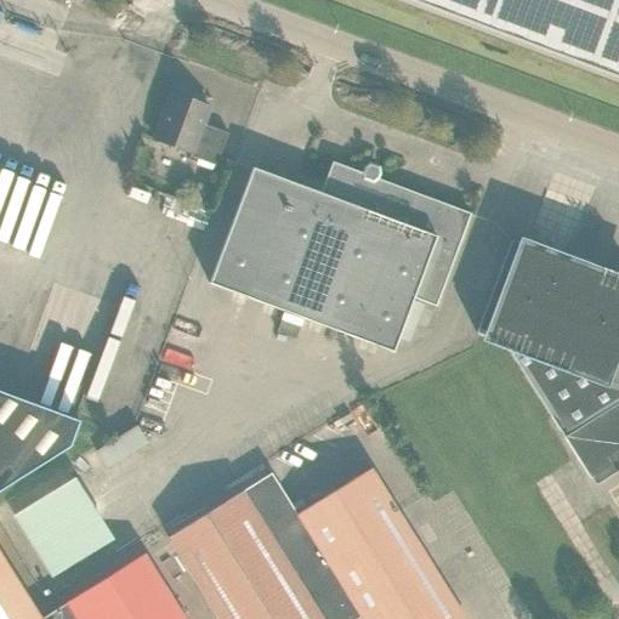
[(415,0),(618,74),(618,0),(415,0)]
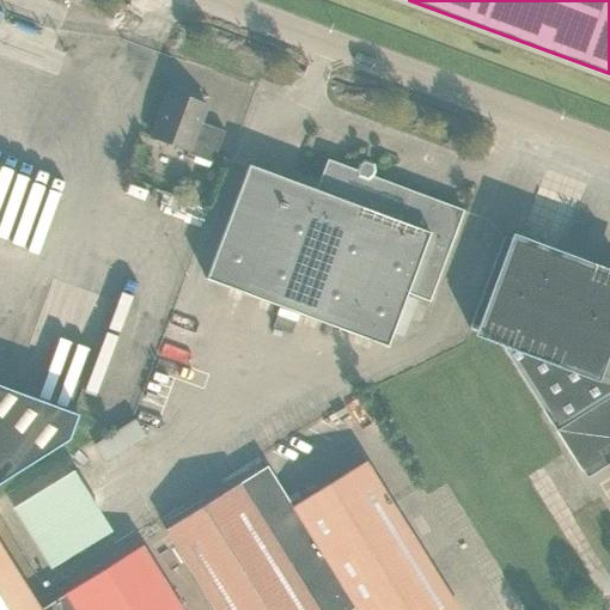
[(209,127),(200,123),(208,103),(171,90),(154,135),(190,148),(189,152),(214,162),(226,129),(211,123),(209,127)]
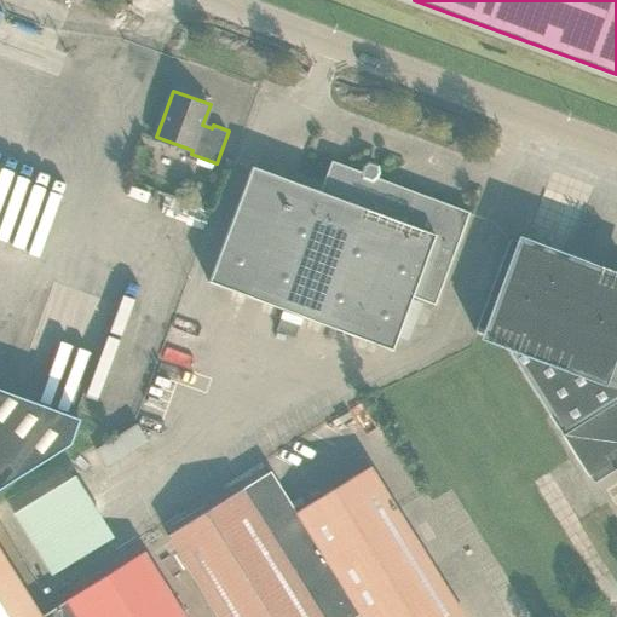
[(356,168),(333,160),(322,190),(253,165),(209,280),(393,349),(414,294),(437,303),(471,211),(379,177),(378,169),(367,166),(362,169),(356,167),(356,168)]
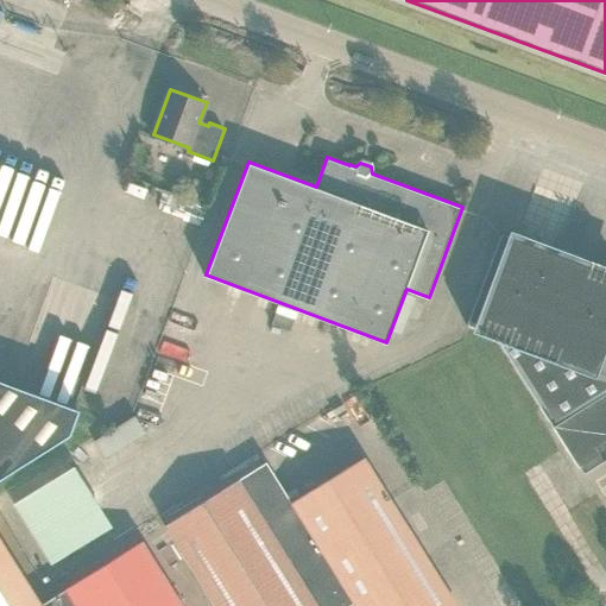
[(580,263),(517,239),(502,233),(468,323),(496,334),(579,466),(605,448),(605,271),(580,262),(580,263)]
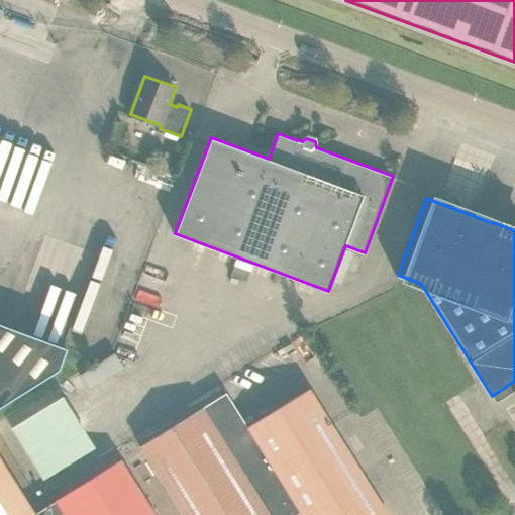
[(0,407),(60,370),(68,348),(0,323),(0,407)]
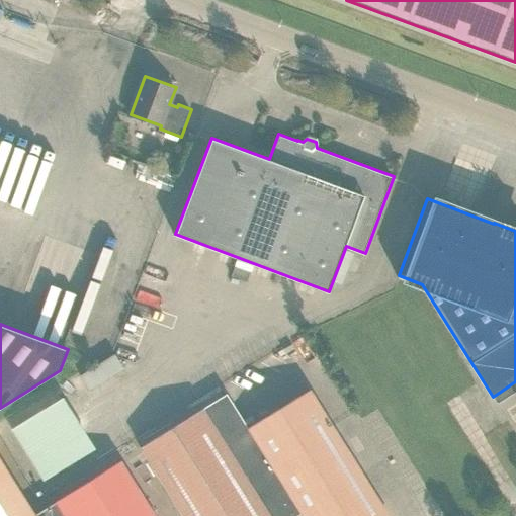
[(90,382),(125,369),(120,356),(85,369),(90,382)]
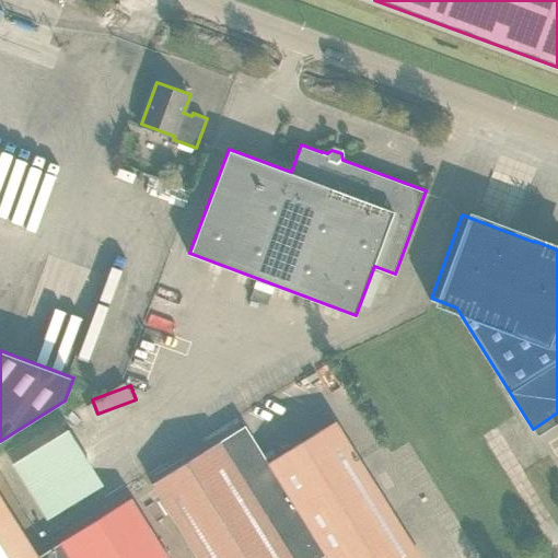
[(235,431),(314,557),(320,557),(326,555),(328,557),(421,557),(336,420),(269,462),(246,425),(235,431)]
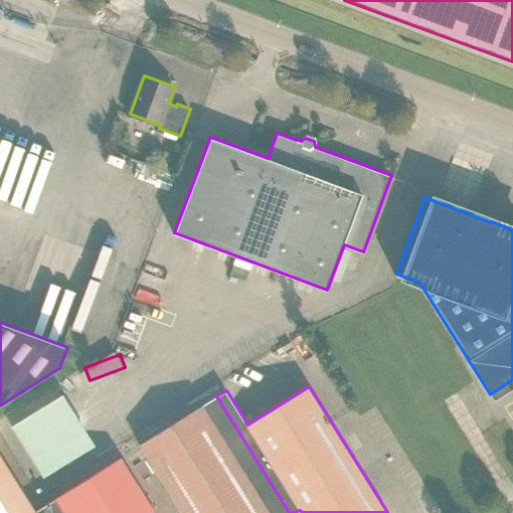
[(60,396),(12,425),(42,477),(92,448),(60,396)]
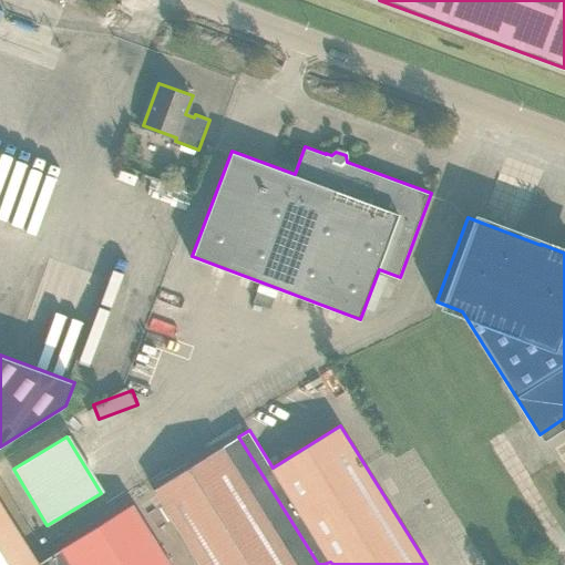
[(318,564),(238,437),(155,489),(202,564),(318,564)]
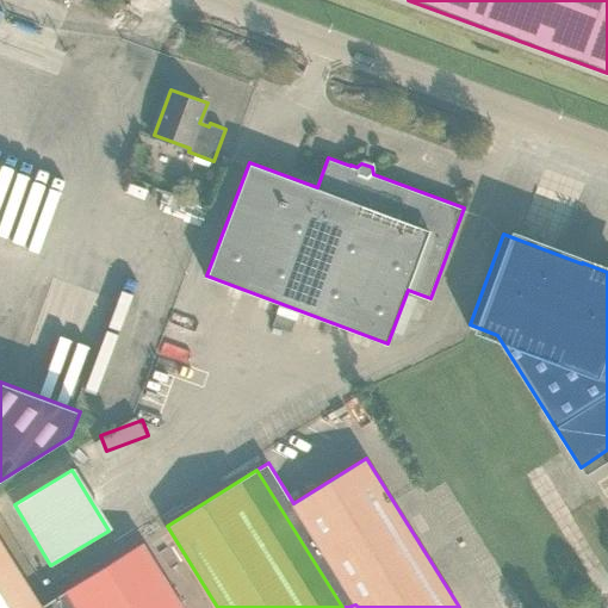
[(0,538),(0,607),(184,607),(143,543),(43,606),(0,538)]
